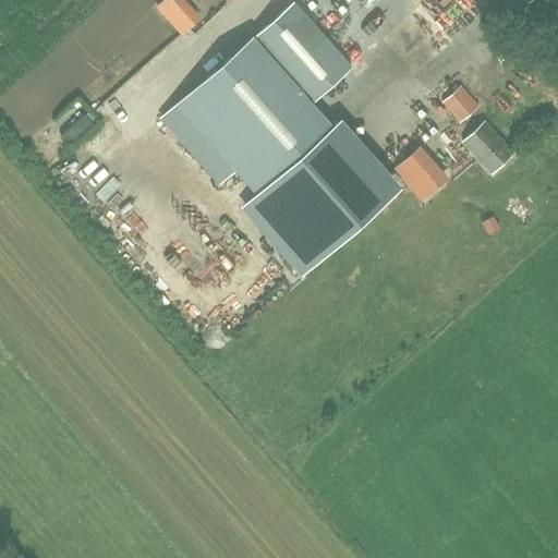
[(293,2),(177,104),(313,261),(390,193),(311,102),(350,68),(311,22),(320,12),(330,23),(354,0),(316,0),(313,3),(302,13),(293,2)]
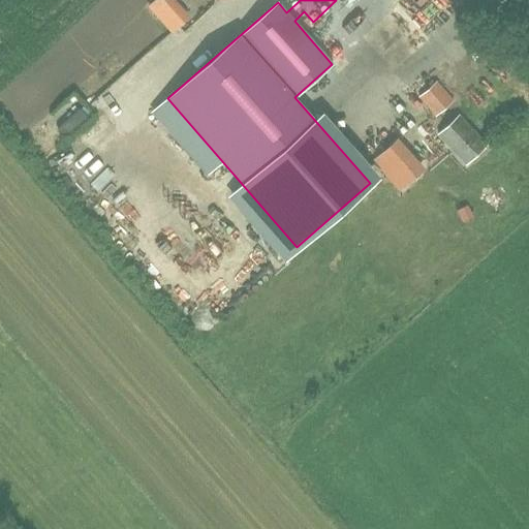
[(162,22),(172,32),(186,20),(176,9),(162,22)]
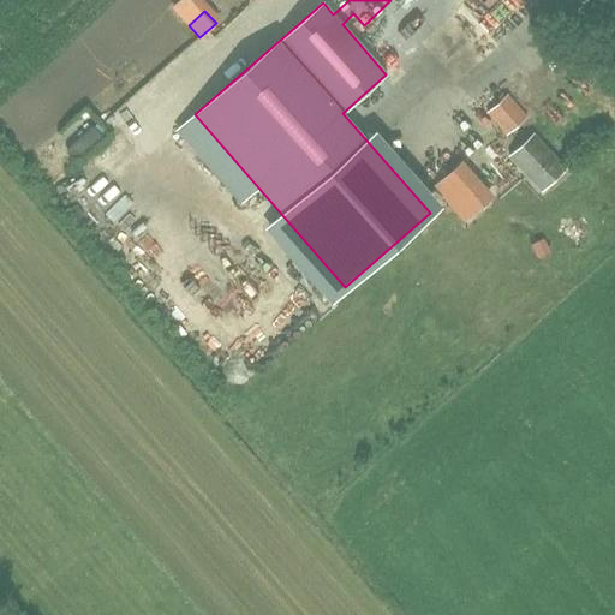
[(514,96),(494,114),(514,138),(536,119),(514,96)]
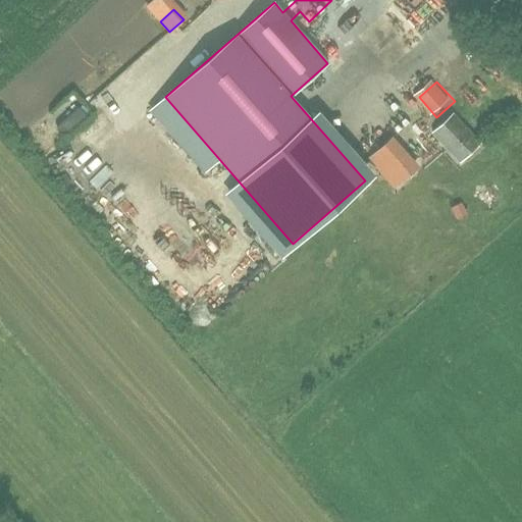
[(461,167),(486,148),(462,114),(436,133),(461,167)]
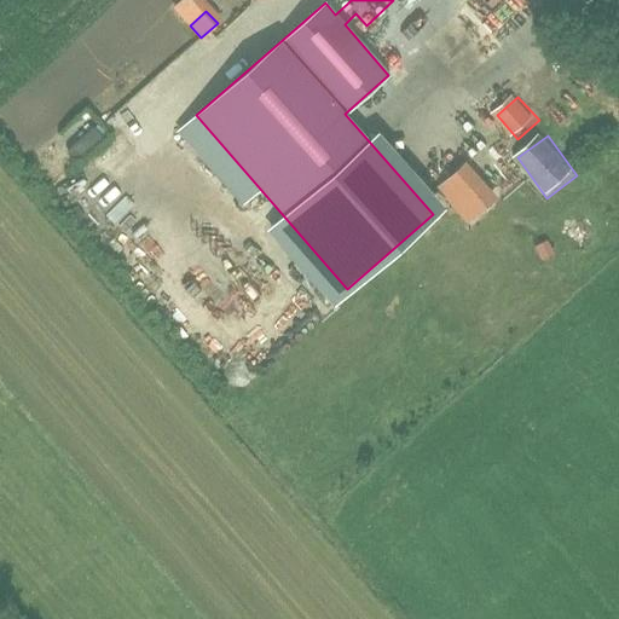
[(472,223),(493,203),(461,167),(439,186),(472,223)]
